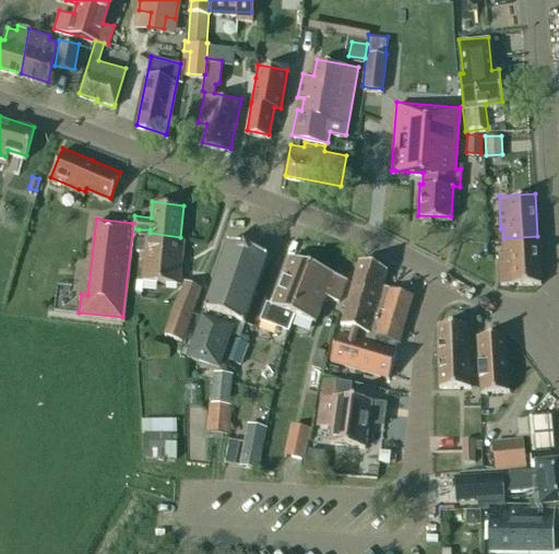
[(180,237),(150,233),(146,233),(146,236),(138,236),(137,248),(144,248),(142,277),(180,281),(183,237),(180,237)]
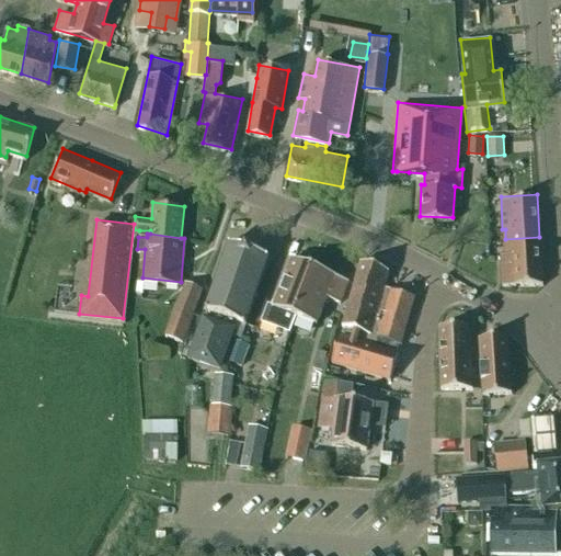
[(539,237),(505,239),(506,251),(500,252),(502,282),(542,280),(539,237)]
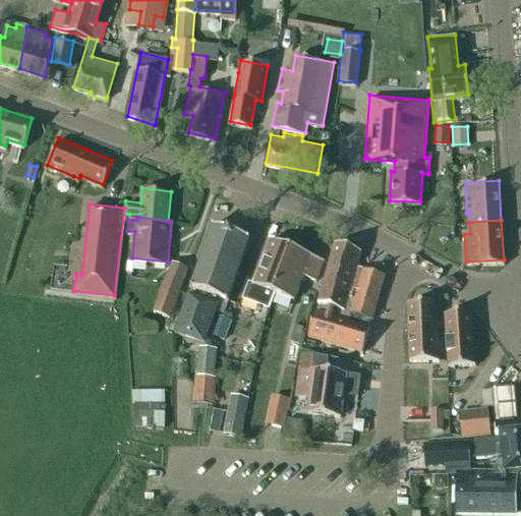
[(225,304),(250,235),(212,221),(190,285),(196,287),(193,294),(189,292),(175,331),(204,341),(216,308),(223,310),(225,304)]
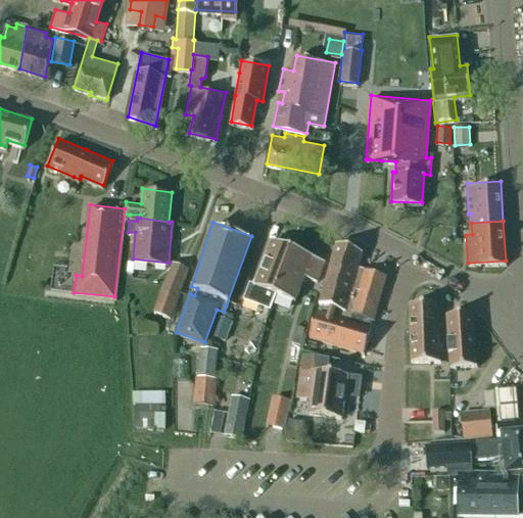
[(273,290),(290,244),(272,237),(255,282),(250,281),(244,297),(271,308),(277,291),(273,290)]
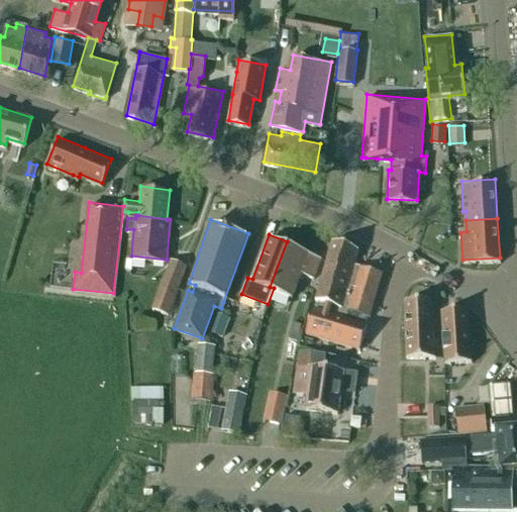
[(360,266),(353,264),(357,247),(332,240),(315,299),(331,303),(328,312),(313,307),(306,332),(360,346),(367,322),(365,321),(368,313),(370,314),(382,271),(360,265),(360,266)]
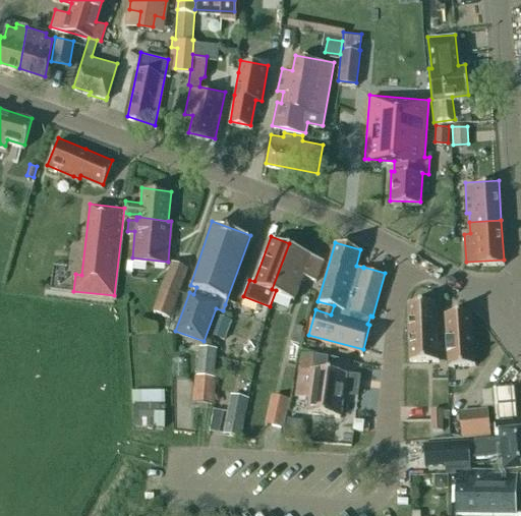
[(324,256),(289,243),(272,289),(276,290),(294,298),(304,272),(315,277),(324,256)]
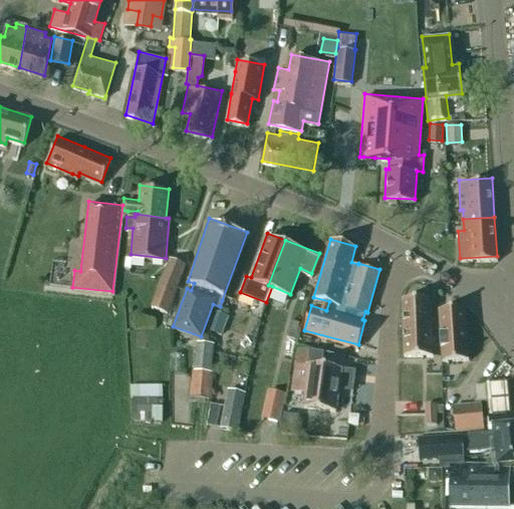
[(168,311),(187,261),(170,254),(150,304),(168,311)]
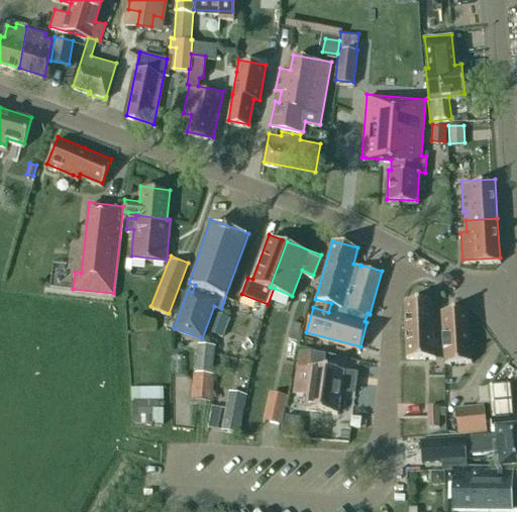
[(433,323),(432,298),(404,298),(404,323),(406,354),(435,354),(433,323)]
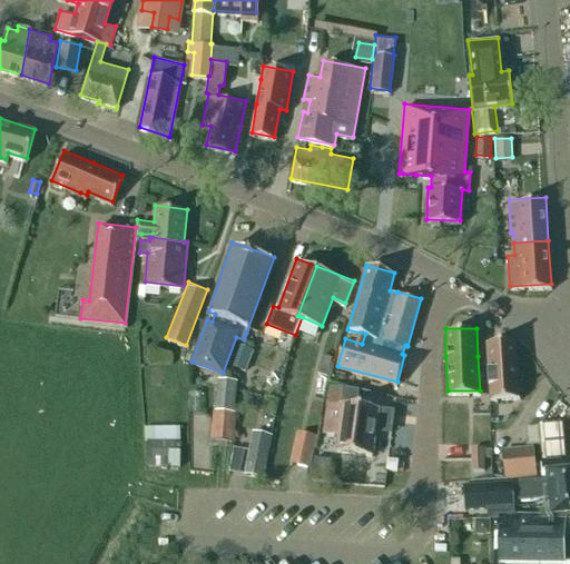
[(488,369),(517,368),(516,338),(487,340),(488,369)]
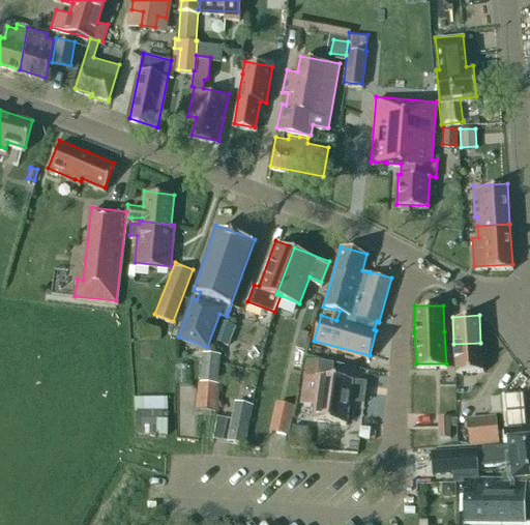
[(222,318),(214,339),(228,344),(235,323),(222,318)]
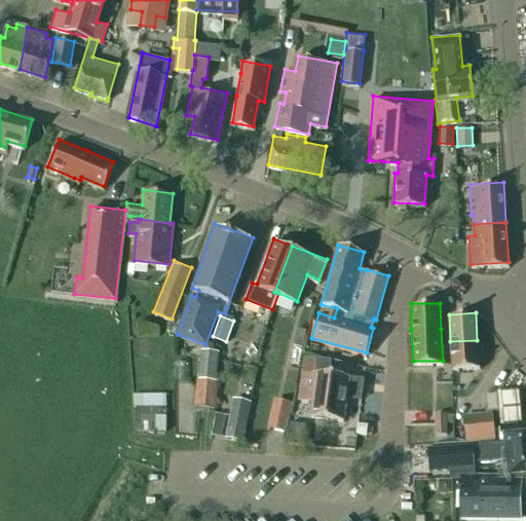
[(297,325),(294,342),(305,344),(309,327),(297,325)]
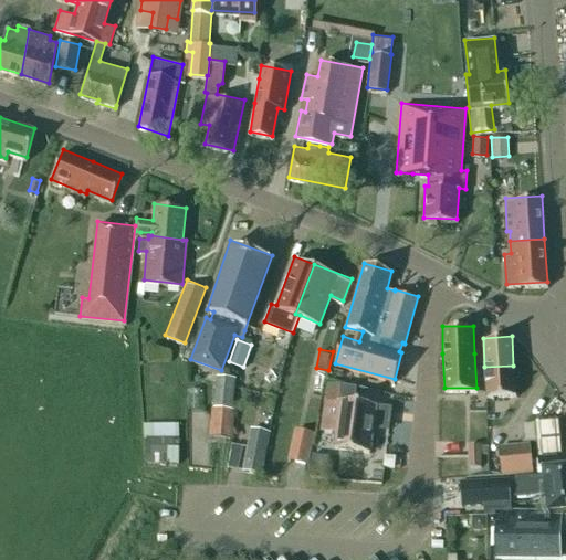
[(513,366),(484,367),(485,393),(514,392),(513,366)]
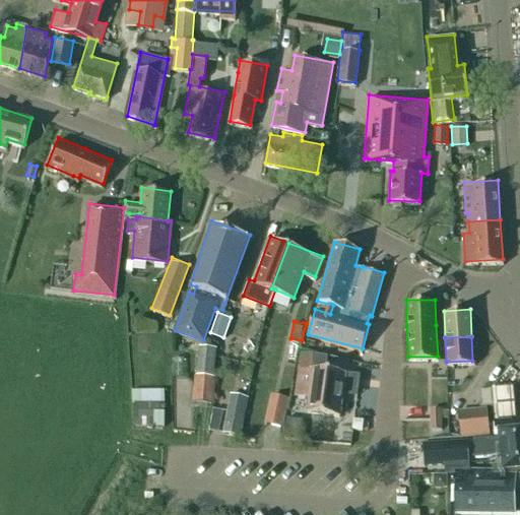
[(213,374),(216,345),(199,343),(195,372),(213,374)]
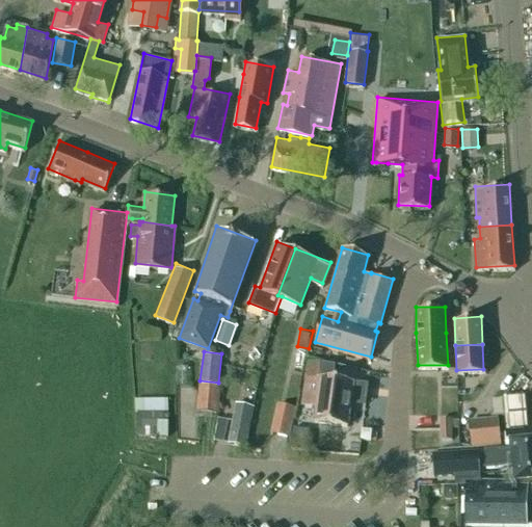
[(353,378),(335,376),(337,364),(321,362),(320,375),(307,373),(302,401),(317,403),(315,420),(347,424),(353,378)]
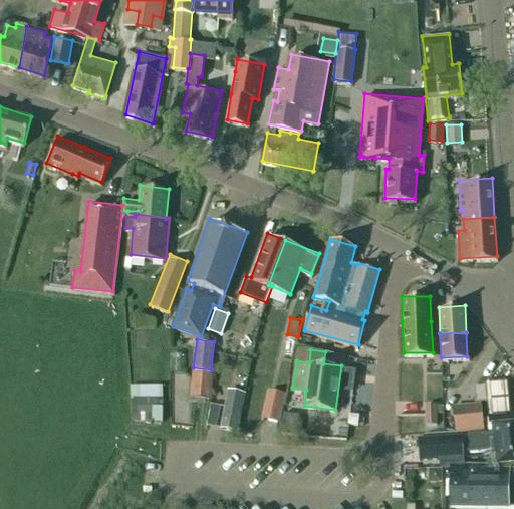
[(491,379),(494,411),(513,409),(513,408),(511,377),(491,379)]
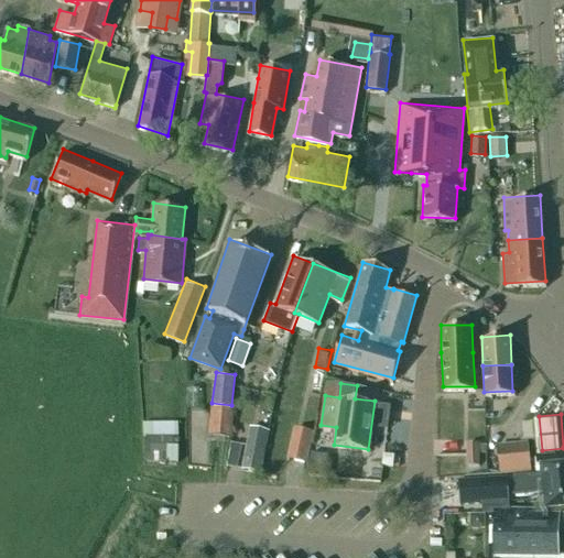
[(145,433),(147,458),(179,457),(177,418),(142,418),(143,433),(145,433)]
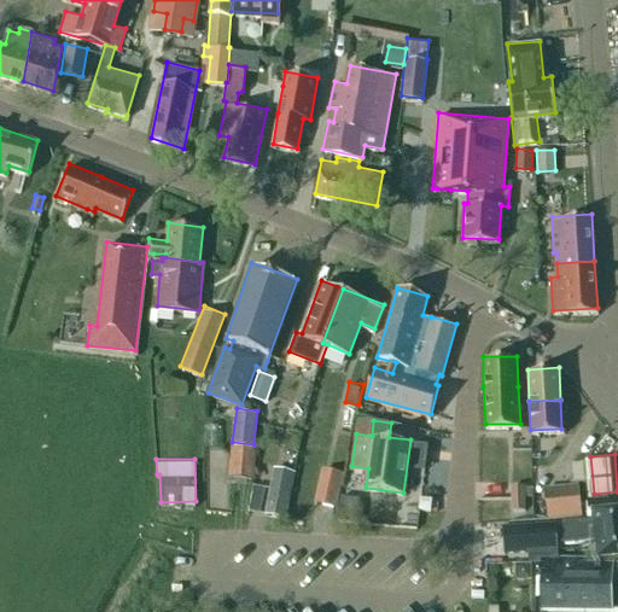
[(273,464),(268,487),(254,484),(249,508),(286,517),(296,468),(273,464)]
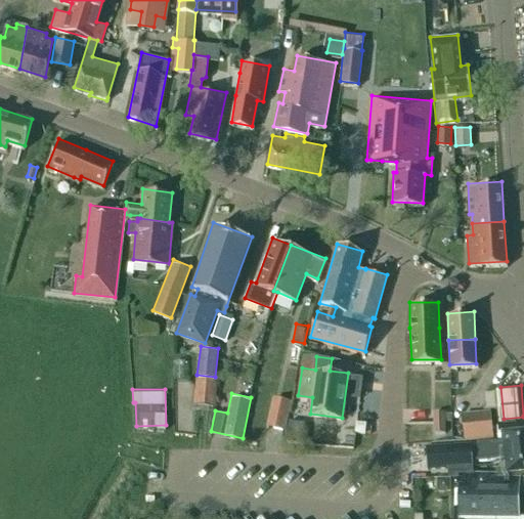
[(291,398),(273,395),(267,423),(285,427),(291,398)]
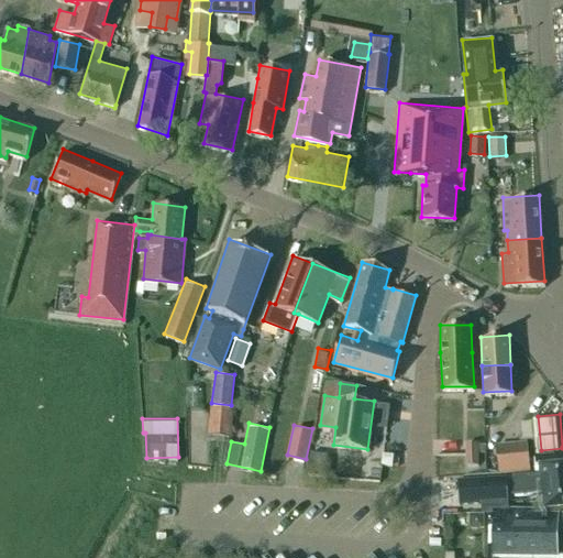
[(466,462),(478,461),(477,439),(464,440),(466,462)]
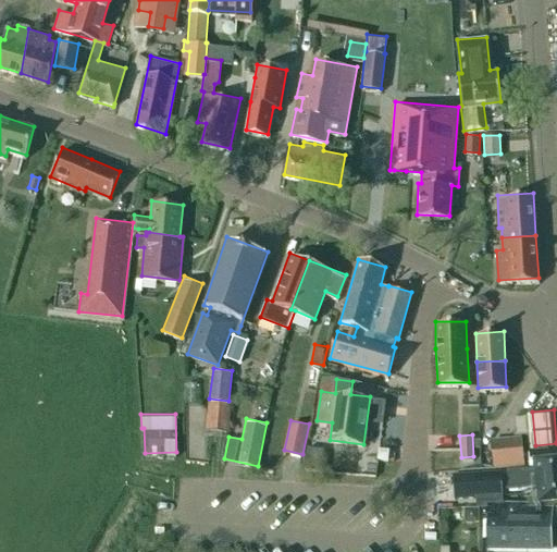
[(490,437),(493,466),(523,464),(520,434),(490,437)]
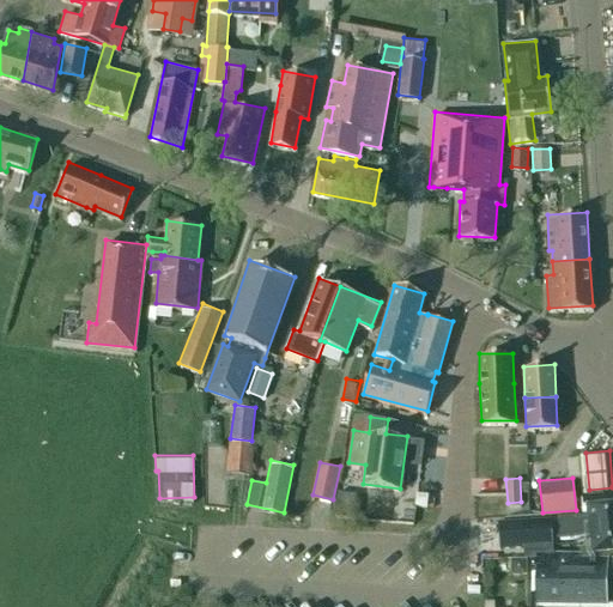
[(588,513),(557,516),(559,535),(590,532),(593,550),(593,556),(608,556),(608,570),(612,570),(612,489),(581,493),(582,504),(588,504),(588,513)]
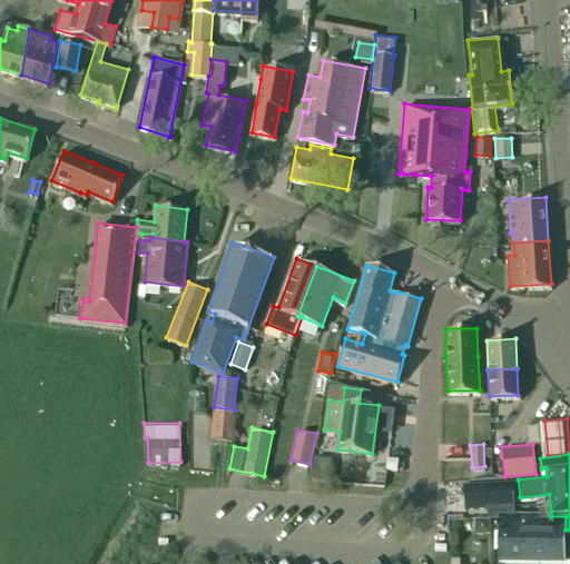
[(396,467),(399,456),(387,455),(386,466),(396,467)]
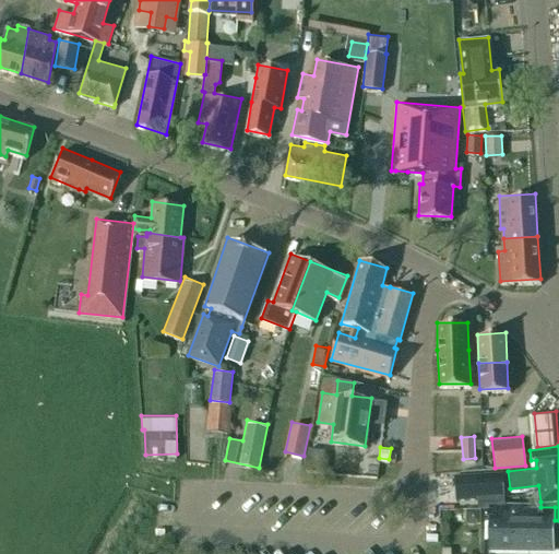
[(502,471),(454,473),(456,497),(477,496),(503,495),(502,471)]
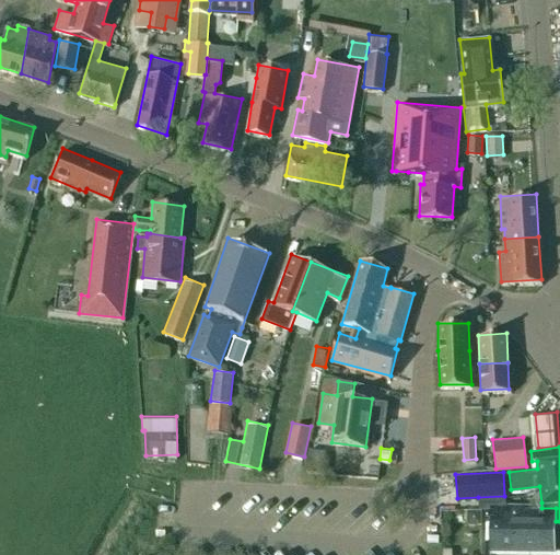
[(490,503),(489,550),(556,551),(556,553),(559,552),(559,521),(556,521),(556,508),(541,508),(524,508),(524,503),(490,503)]
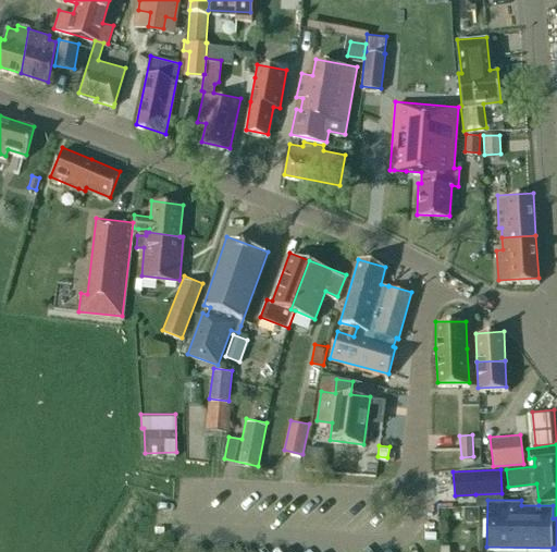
[(463,519),(479,519),(479,504),(463,505),(463,519)]
